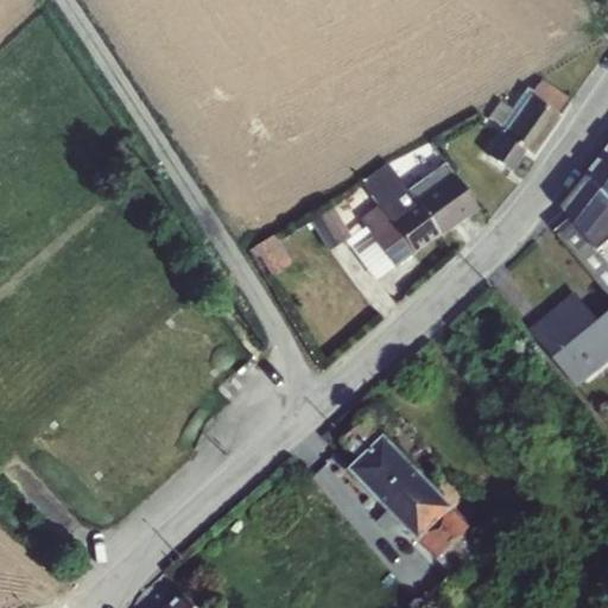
[(487,157),(510,172),(524,152),(532,158),(570,100),(540,80),(487,157)]
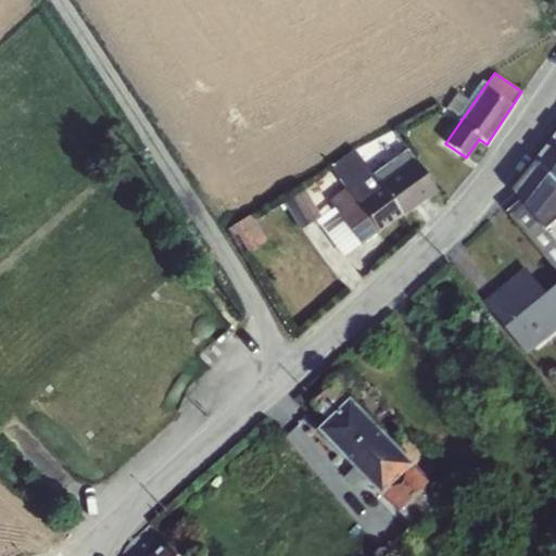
[(555,141),(539,164),(555,181),(555,141)]
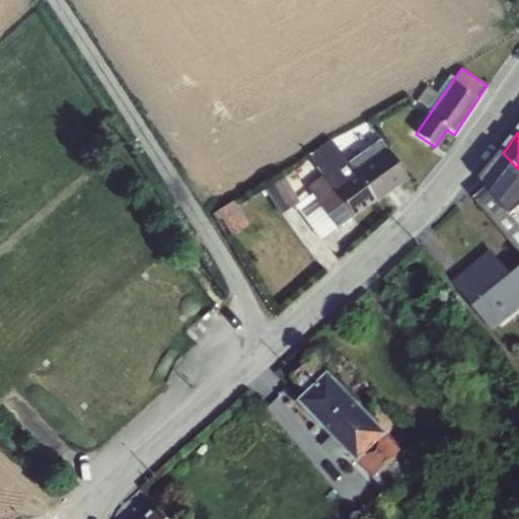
[(342,155),(374,202),(406,179),(378,139),(355,155),(351,150),(342,155)]
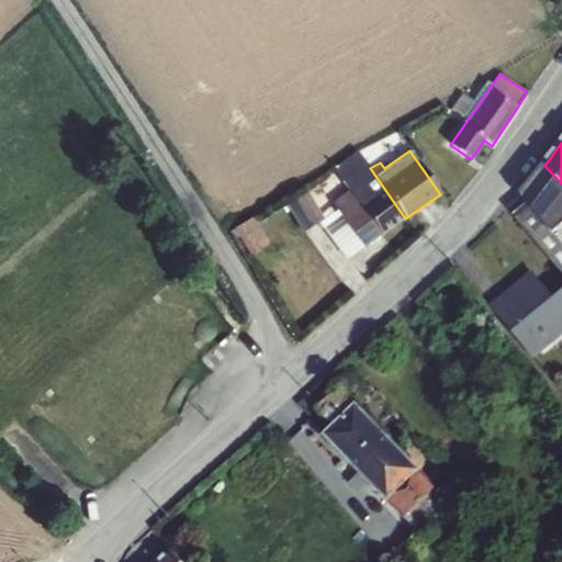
[(405,218),(370,168),(358,153),(335,168),(349,190),(333,203),(337,210),(321,223),(345,259),(405,218)]
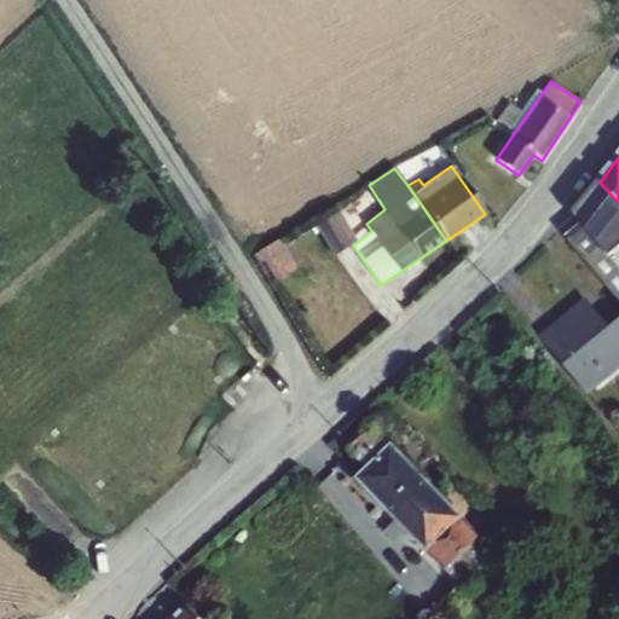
[(618,223),(618,202),(600,183),(572,217),(599,247),(618,223)]
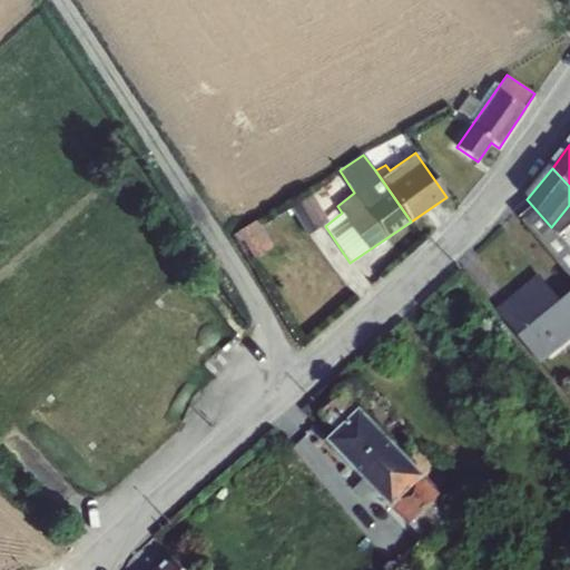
[(301,198),(307,227),(328,223),(322,194),(301,198)]
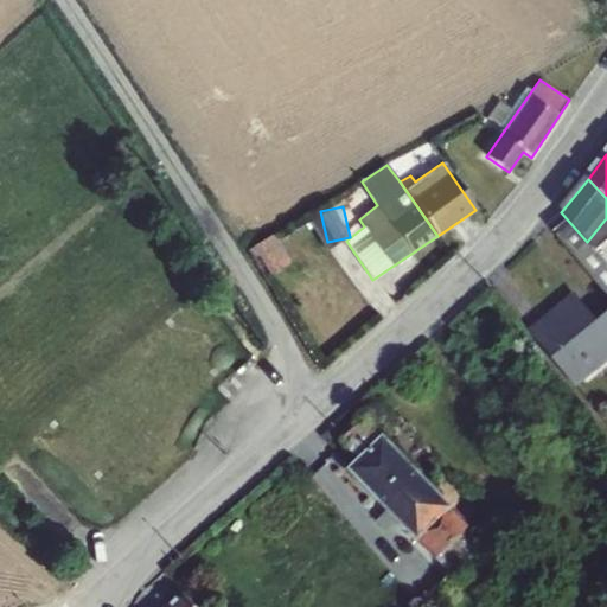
[(606,313),(598,321),(574,294),(529,331),(576,389),(606,363),(606,313)]
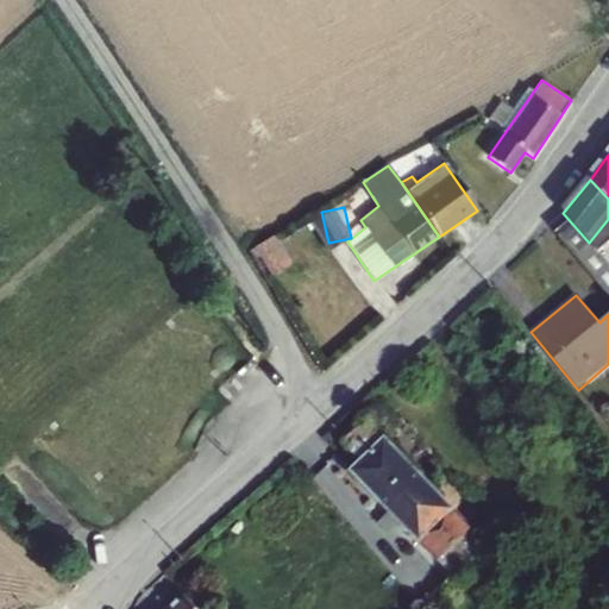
[(381,434),(368,420),(343,444),(359,463),(384,438),(381,434)]
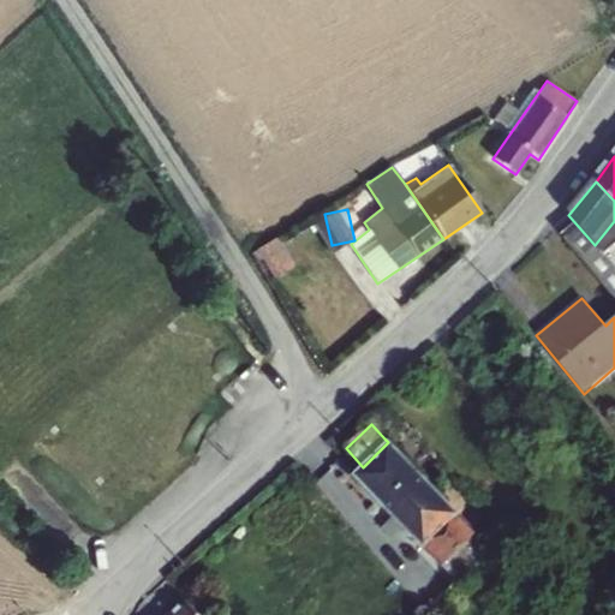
[(388,442),(363,467),(353,477),(424,550),(459,519),(461,517),(388,442)]
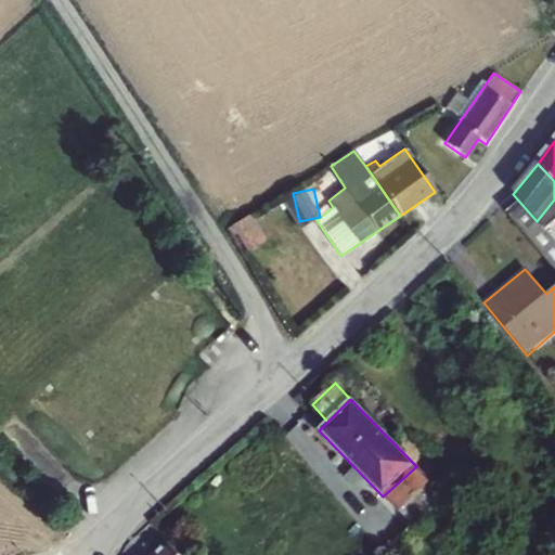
[(414,468),(383,497),(400,515),(429,485),(414,468)]
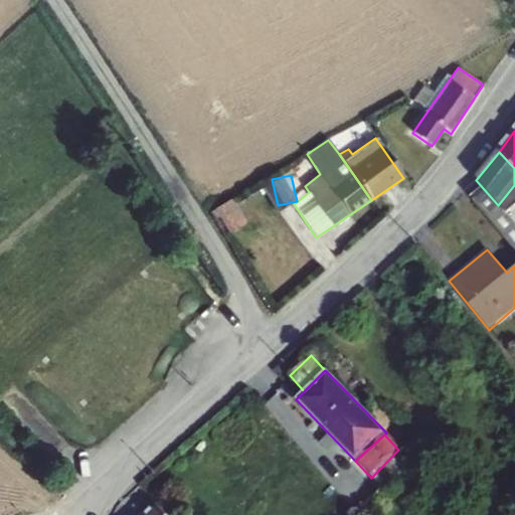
[(398,450),(371,478),(385,492),(413,463),(399,448),(398,450)]
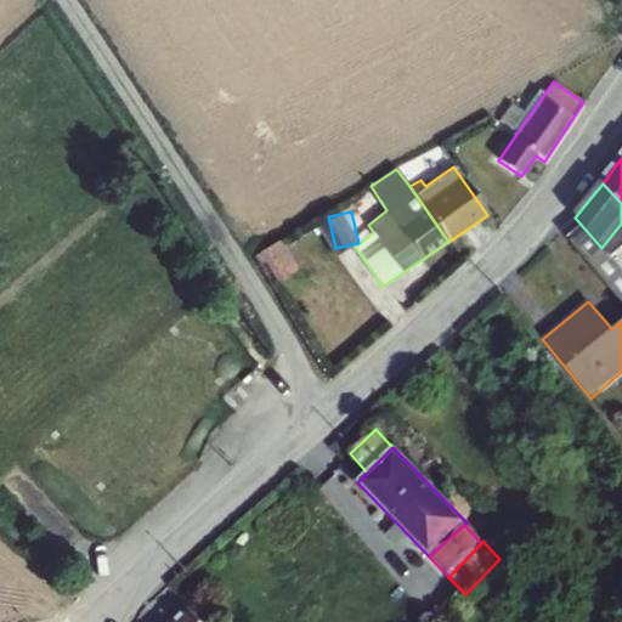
[(199,621),(186,608),(170,621),(199,621)]
